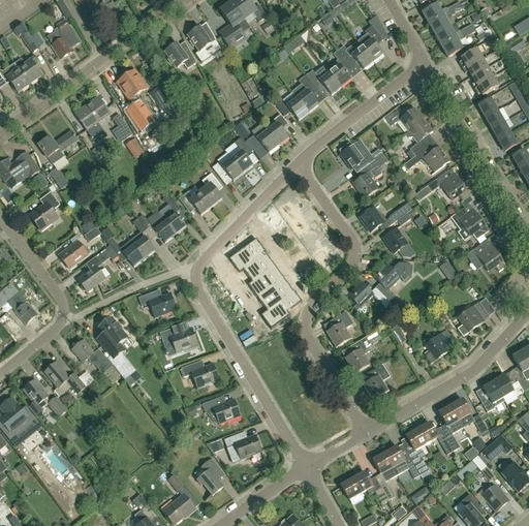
[(106,21),(120,12),(114,0),(76,0),(79,3),(83,0),(86,0),(92,9),(97,6),(106,21)]
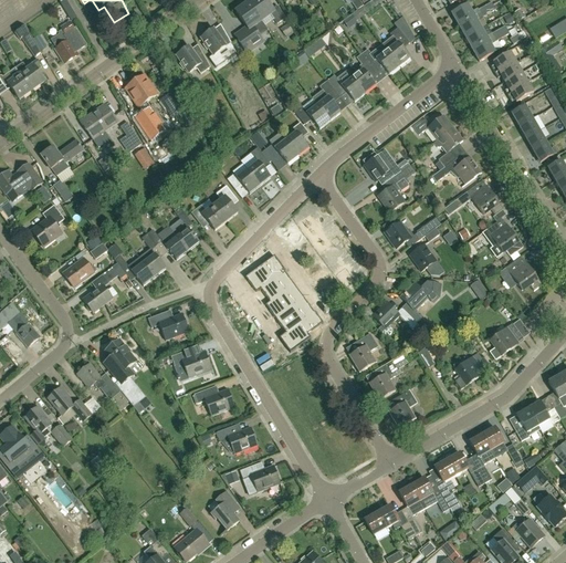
[(236,33),(238,37),(248,50),(255,45),(264,38),(254,23),(262,18),(250,0),(237,9),(248,24),(236,33)]
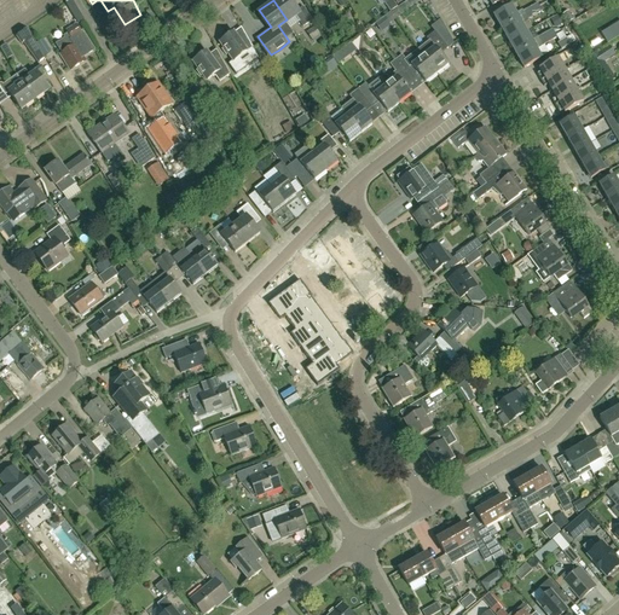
[(304,23),(313,16),(304,3),(298,7),(293,0),(273,0),(287,19),(296,12),(304,23)]
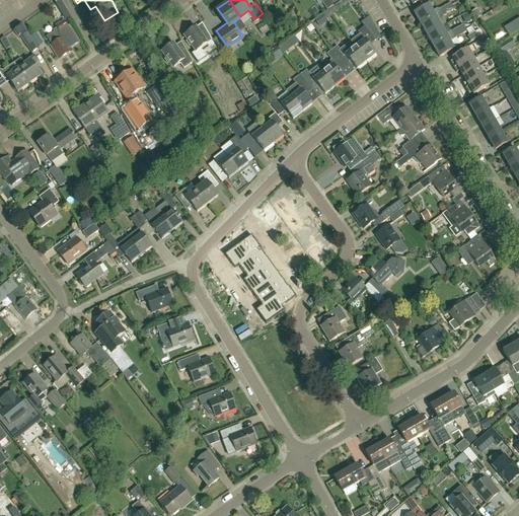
[(415,10),(421,21),(453,3),(451,0),(439,6),(438,5),(433,8),(430,2),(415,10)]
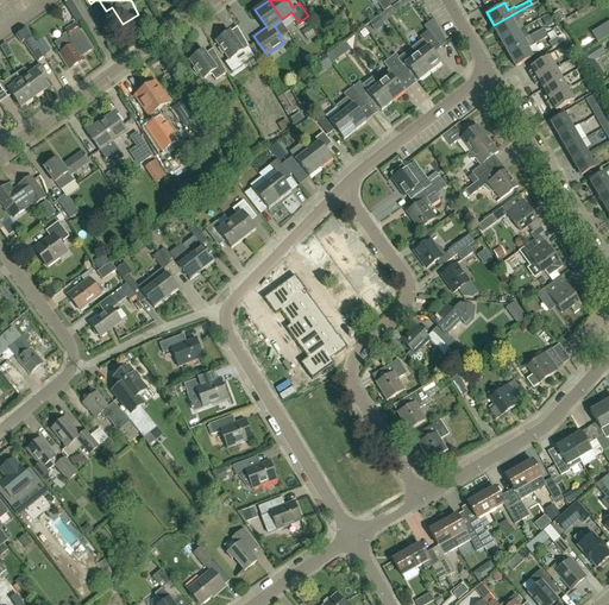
[(494,25),(501,38),(519,29),(514,20),(520,18),(520,17),(534,8),(532,4),(494,25)]
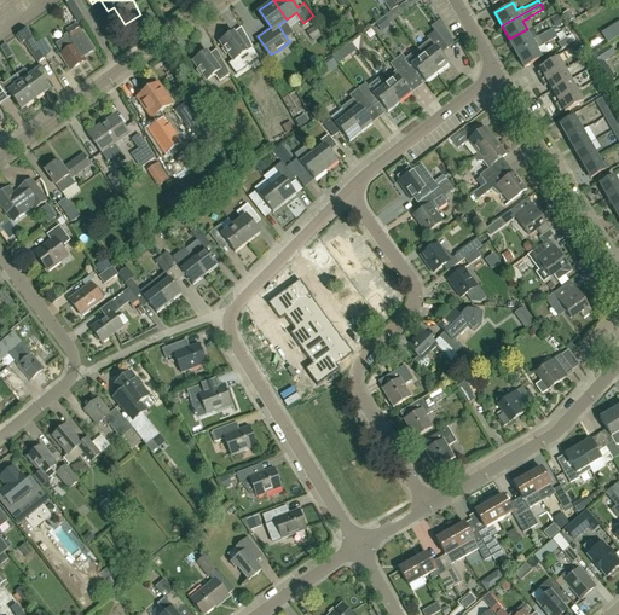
[(73,65),(82,59),(85,58),(84,54),(94,47),(82,29),(81,29),(76,22),(67,28),(71,35),(69,36),(73,42),(59,51),(70,68),(73,65)]
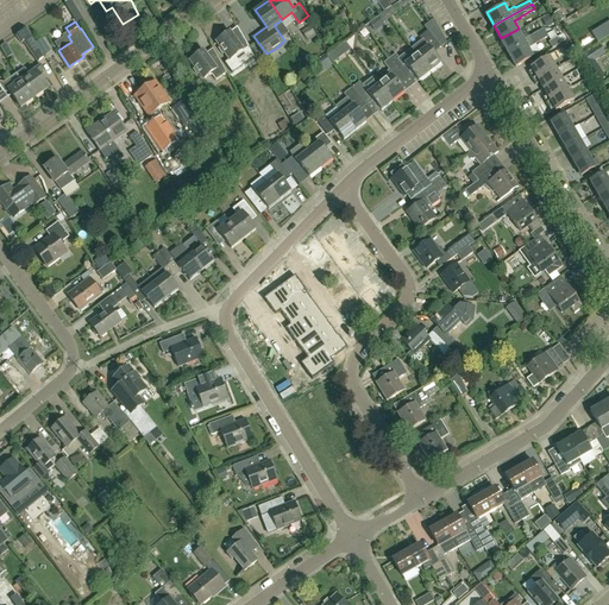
[(309,38),(316,32),(311,23),(302,29),(309,38)]
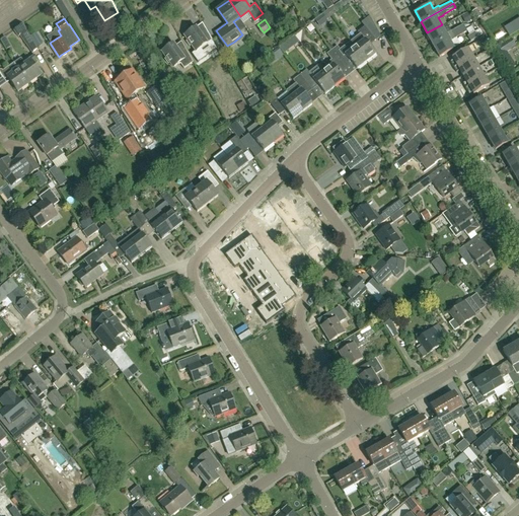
[(32,51),(38,46),(23,21),(13,27),(18,34),(20,33),(32,51)]
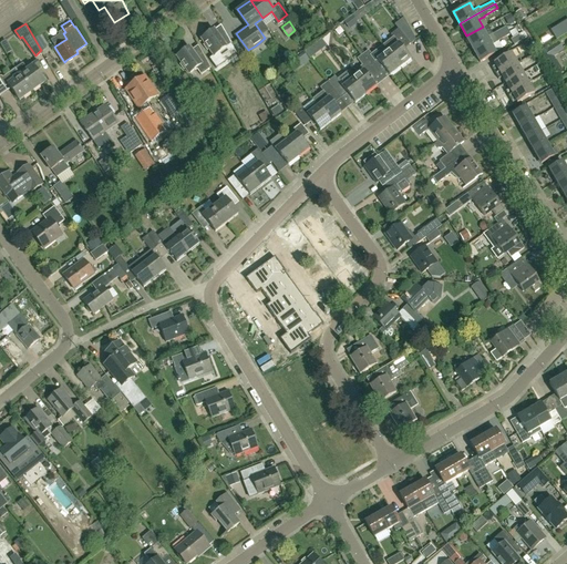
[(466,36),(473,48),(490,39),(508,28),(506,23),(493,31),(487,34),(483,27),(466,36)]
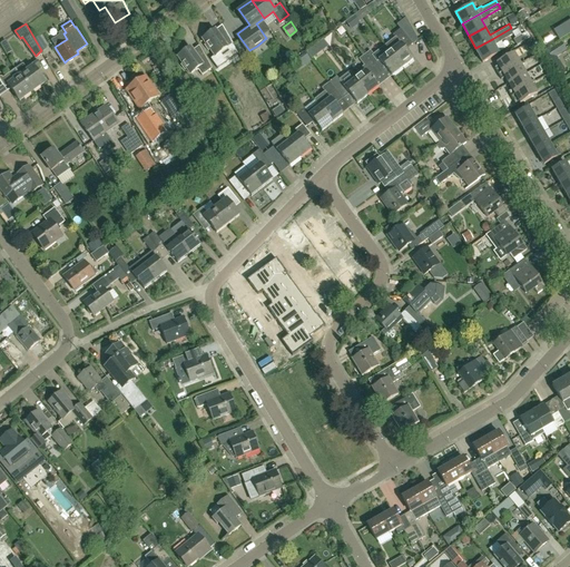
[(218,32),(215,28),(214,26),(207,31),(208,32),(203,37),(206,41),(204,42),(208,48),(209,47),(215,54),(219,50),(220,52),(234,42),(226,29),(220,32),(218,32)]
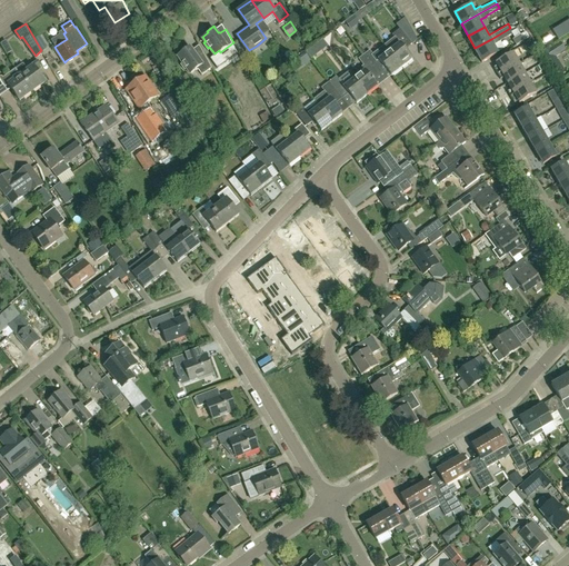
[(401,66),(412,57),(405,47),(411,41),(399,26),(392,32),(395,35),(385,43),(401,66)]
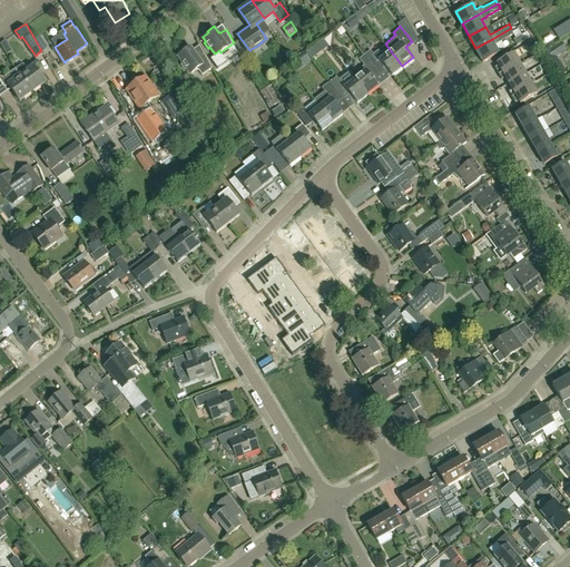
[(494,42),(500,39),(513,31),(511,28),(492,39),(475,48),(483,60),(499,50),(494,42)]
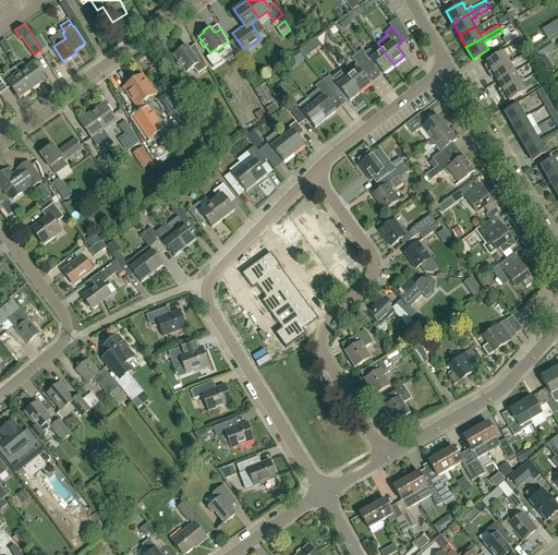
[(510,32),(502,36),(506,41),(513,37),(510,32)]
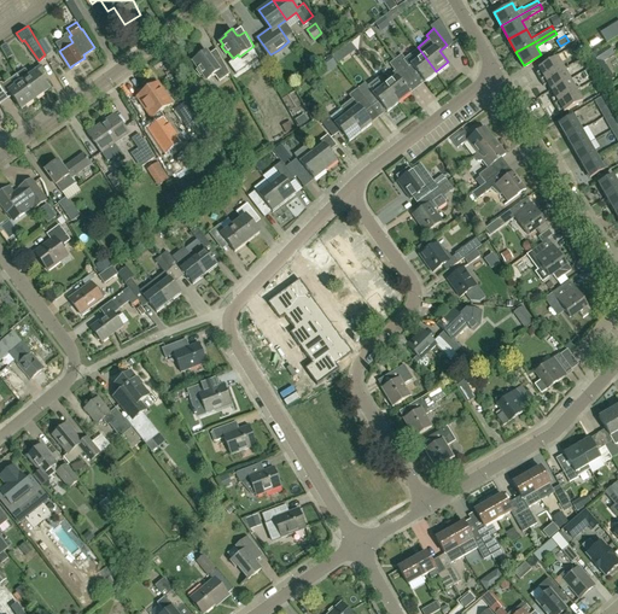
[(10,59),(15,57),(6,41),(0,45),(10,59)]
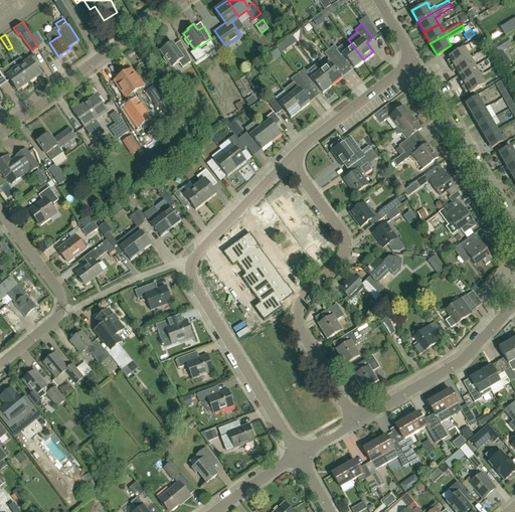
[(353,66),(363,59),(348,39),(337,47),(334,44),(329,47),(340,62),(346,57),(353,66)]
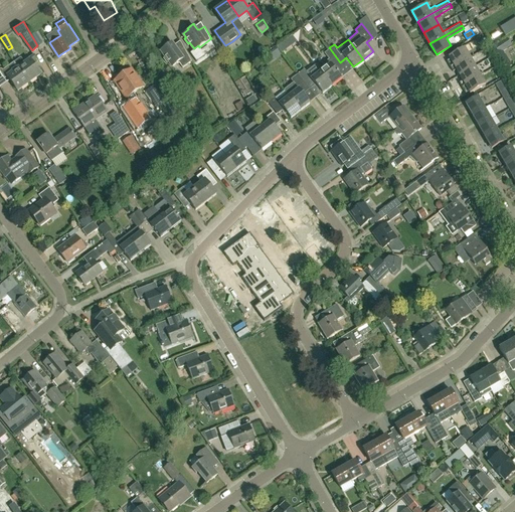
[(179,50),(173,42),(171,40),(167,43),(166,42),(161,45),(162,47),(160,48),(164,54),(163,55),(166,60),(168,59),(171,63),(176,60),(178,60),(182,65),(191,58),(184,47),(179,50)]
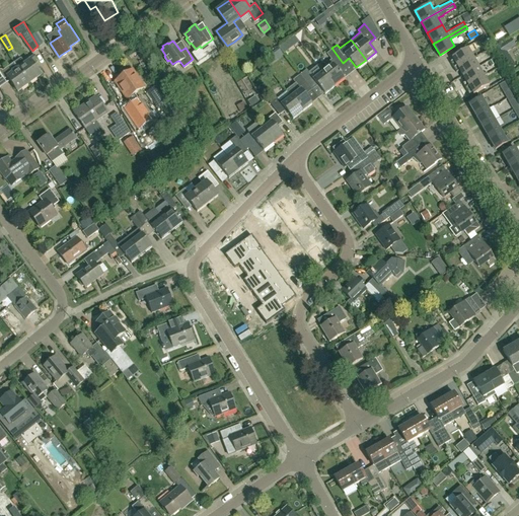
[(493,48),(508,69),(516,63),(507,50),(501,42),(493,48)]
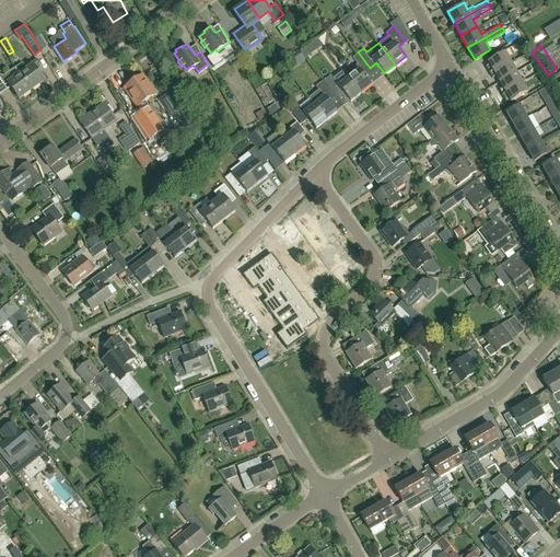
[(523,80),(526,78),(525,76),(522,78),(512,61),(516,59),(515,58),(511,60),(505,50),(489,59),(490,62),(487,64),(493,76),(497,73),(503,85),(500,88),(506,99),(510,96),(511,99),(528,90),(523,80)]
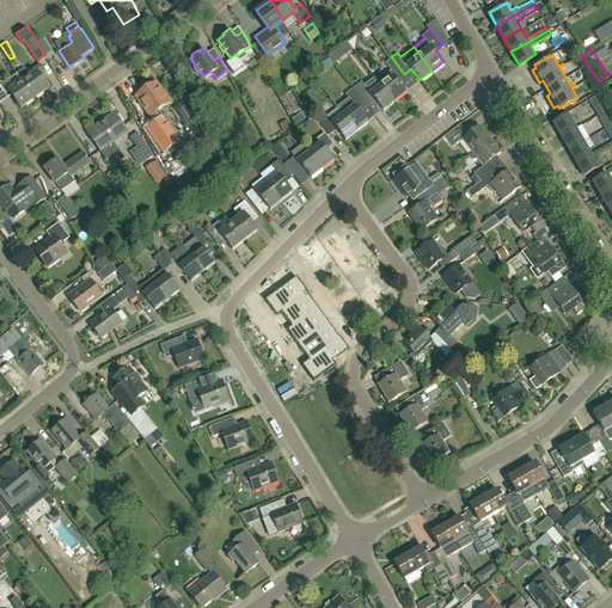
[(397,80),(404,74),(391,56),(386,61),(391,67),(389,69),(391,73),(380,81),(395,100),(405,91),(397,80)]
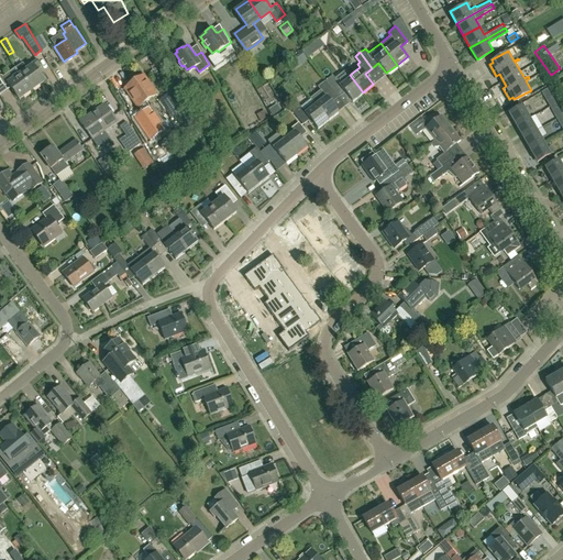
[(44,79),(34,66),(41,62),(37,56),(31,61),(32,63),(26,67),(22,61),(15,66),(20,72),(32,88),(44,79)]
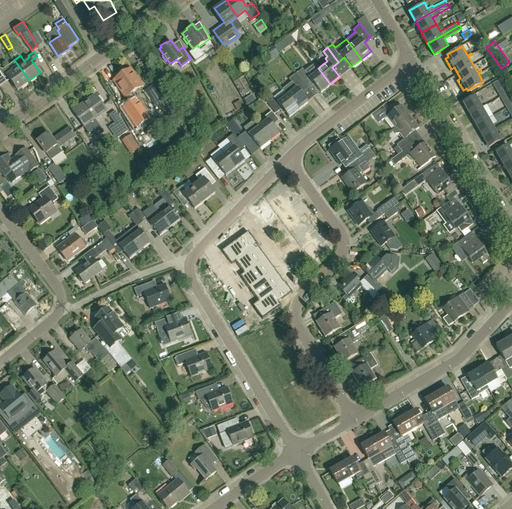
[(14,60),(14,59),(8,63),(3,67),(2,66),(0,66),(0,71),(2,71),(5,75),(7,74),(10,77),(18,88),(29,80),(18,65),(14,60)]
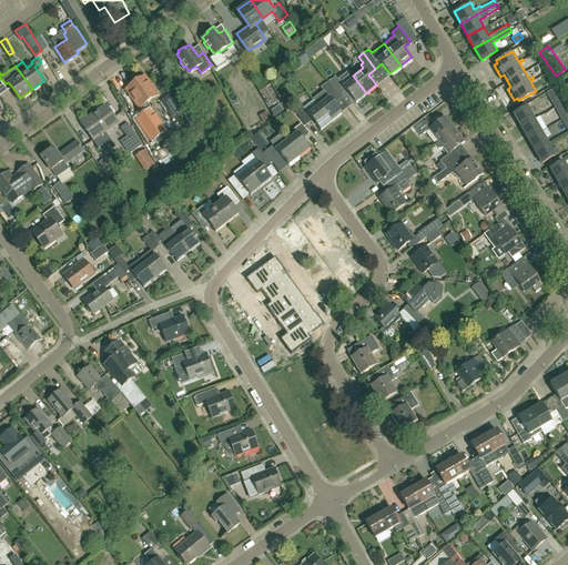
[(335,73),(327,79),(341,97),(347,91),(355,101),(366,93),(353,76),(343,84),(335,73)]
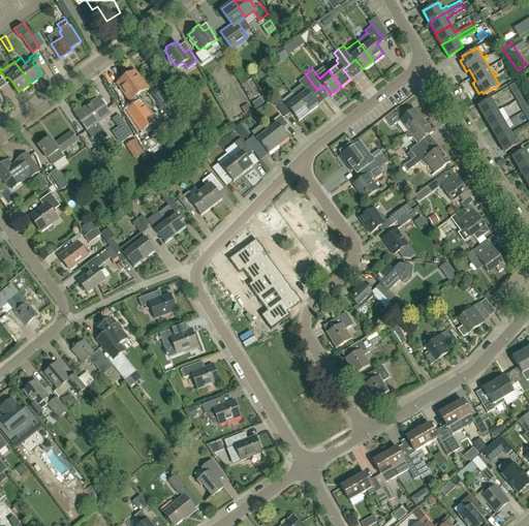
[(134,69),(118,81),(132,102),(129,104),(130,106),(125,110),(131,119),(136,116),(138,118),(149,111),(141,98),(137,93),(147,87),(134,69)]
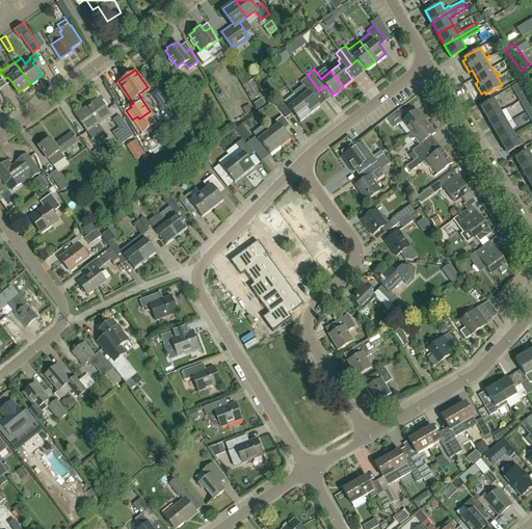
[(302,83),(294,90),(310,112),(320,105),(313,95),(319,90),(307,74),(300,80),(302,83)]
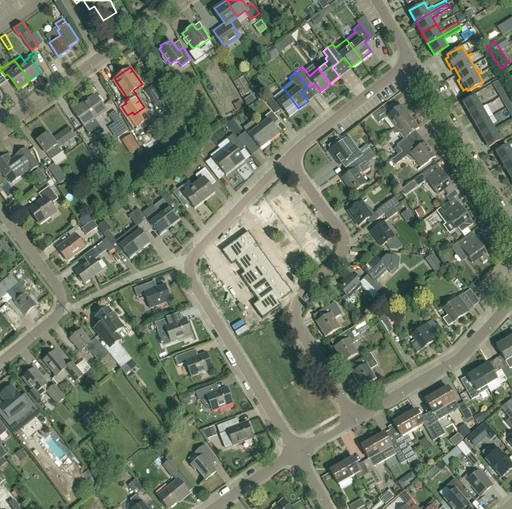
[(503,88),(498,78),(492,82),(498,91),(503,88)]
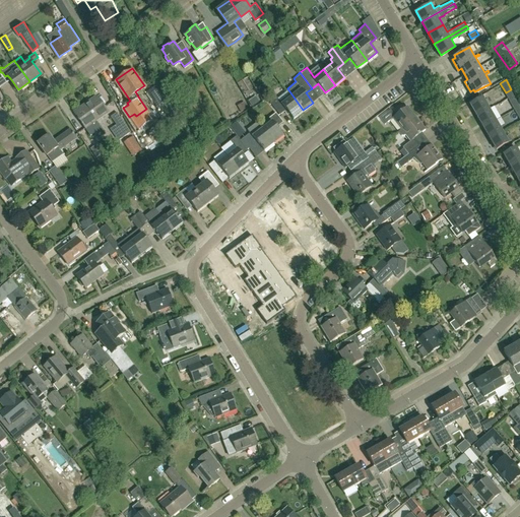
[(150,92),(158,105),(165,101),(168,105),(171,103),(159,86),(150,92)]
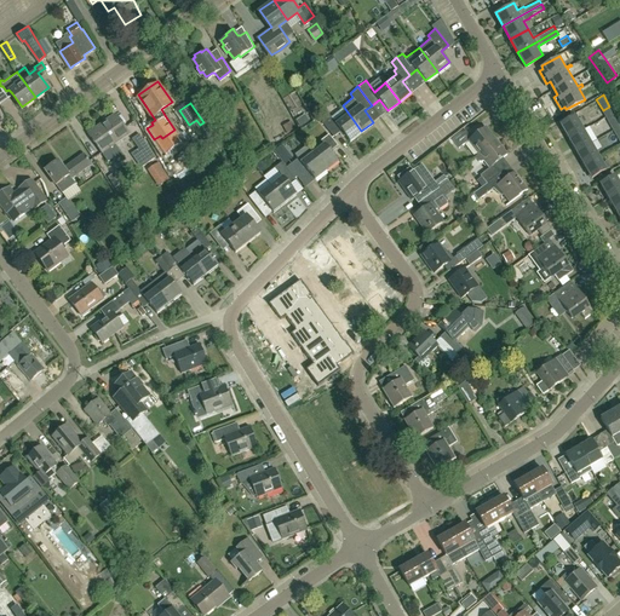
[(327,109),(323,113),(326,114),(321,117),(334,134),(342,128),(350,139),(361,131),(343,105),(331,115),(327,109)]
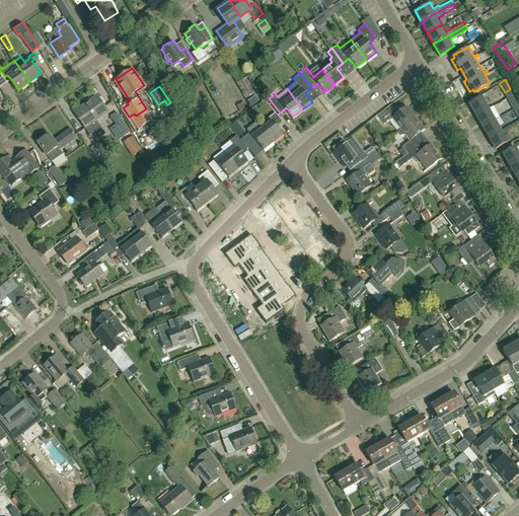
[(263,99),(267,96),(261,89),(258,91),(263,99)]
